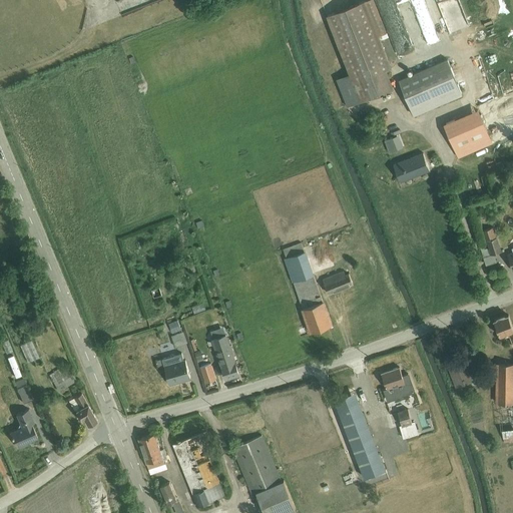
[(375,0),(365,0),(326,15),(352,82),(341,86),(348,106),(395,88),(388,69),(393,67),(380,35),(387,32),(375,0)]
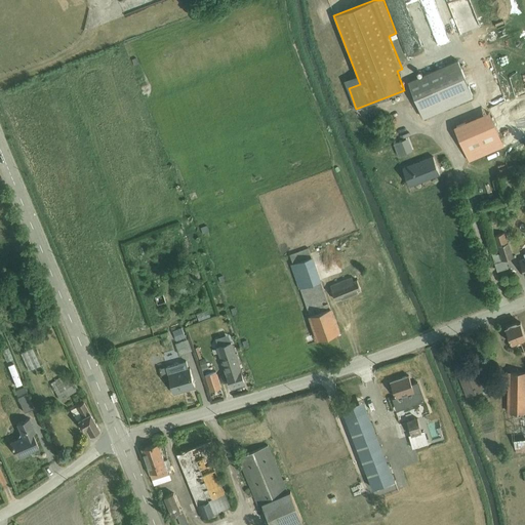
[(388,0),(391,10),(408,5),(406,0),(388,0)]
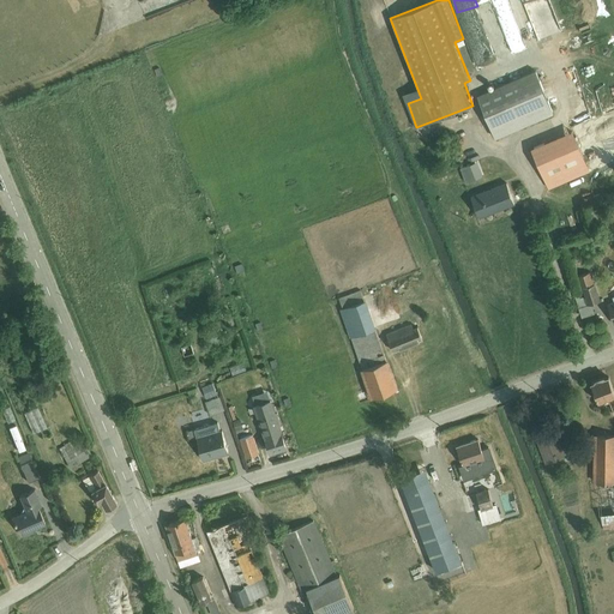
[(516,19),(510,0),(479,0),(495,53),(511,47),(504,23),(516,19)]
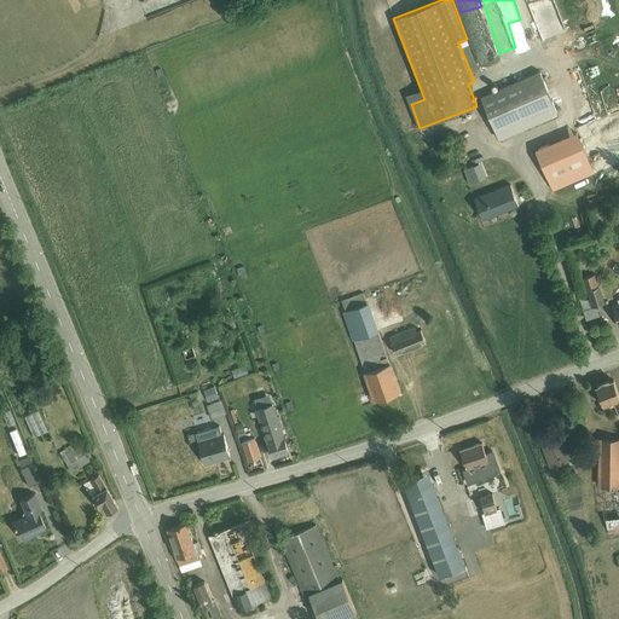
[(541,70),(481,96),(499,137),(557,111),(541,70)]
